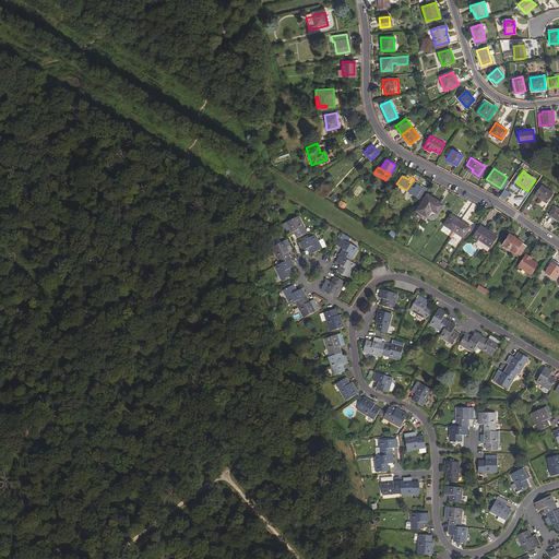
[(418,199),(424,191),(415,185),(417,182),(414,179),(406,190),(418,199)]
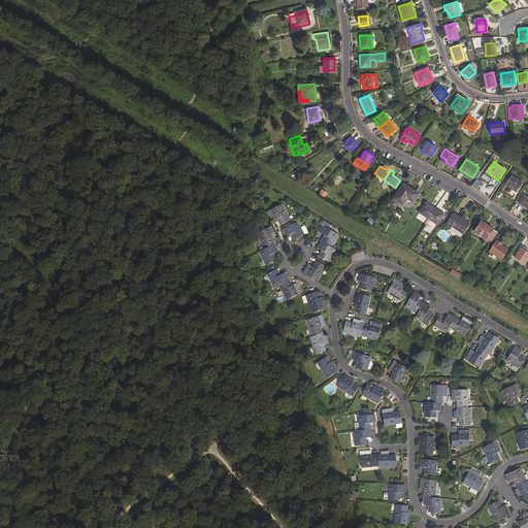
[(506,183),(517,190),(523,180),(513,173),(506,183)]
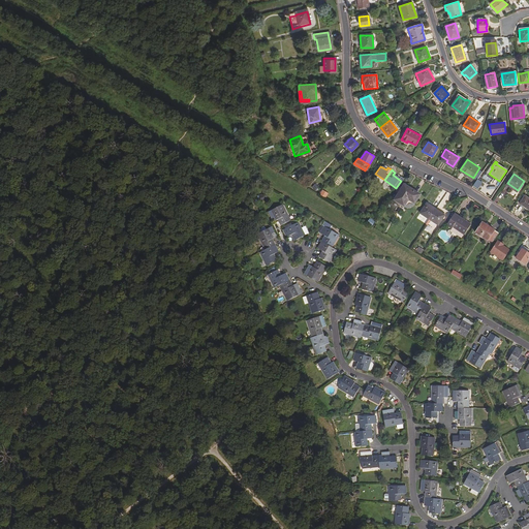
[(483,183),(478,180),(473,187),(478,190),(483,183)]
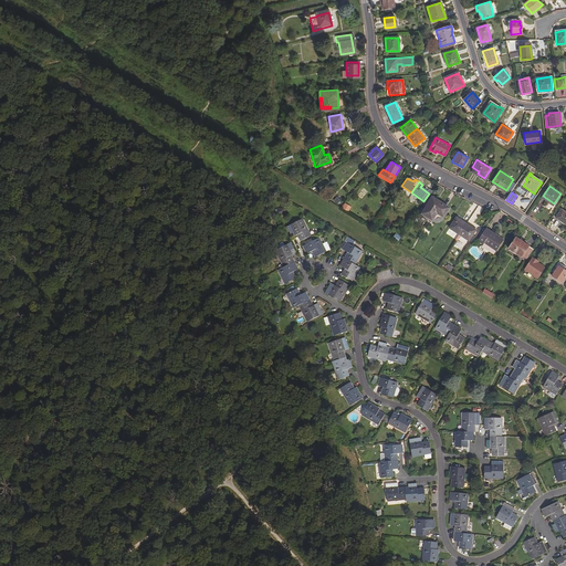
[(436,212),(442,217),(448,208),(437,200),(436,202),(430,199),(421,213),(431,219),(436,212)]
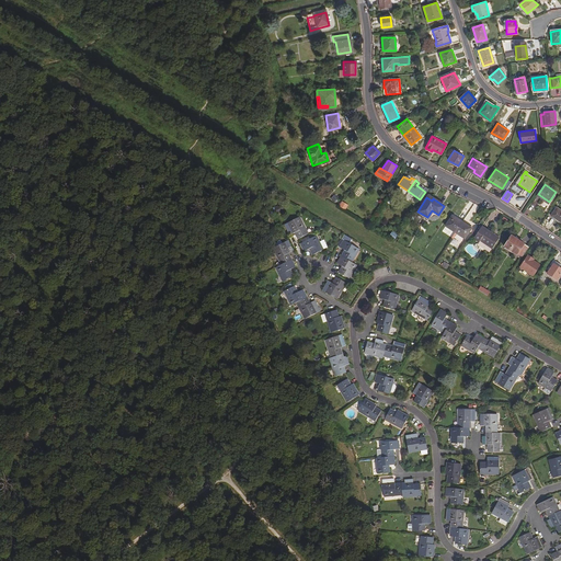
[(551,215),(560,221),(560,209),(557,207),(551,215)]
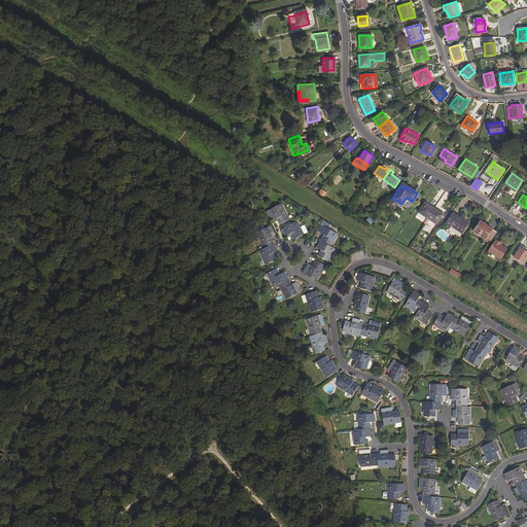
[(276,218),(278,222),(287,218),(279,202),(268,207),(265,209),(270,218),(273,217),(276,216),(277,218),(276,218)]
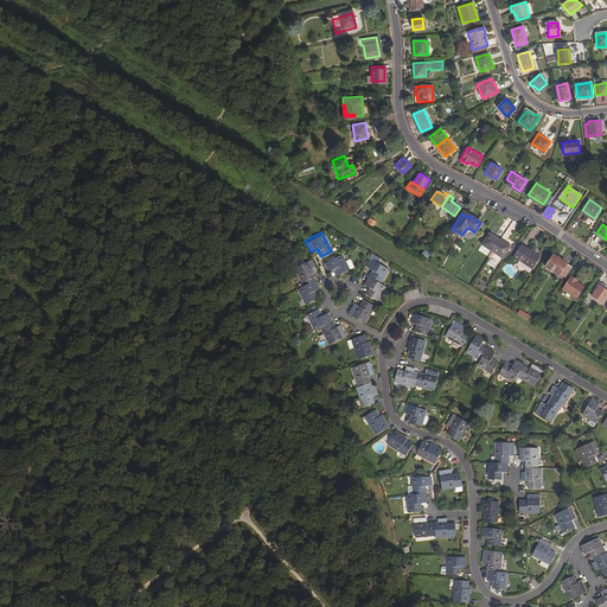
[(479,243),(491,251),(498,240),(487,232),(479,243)]
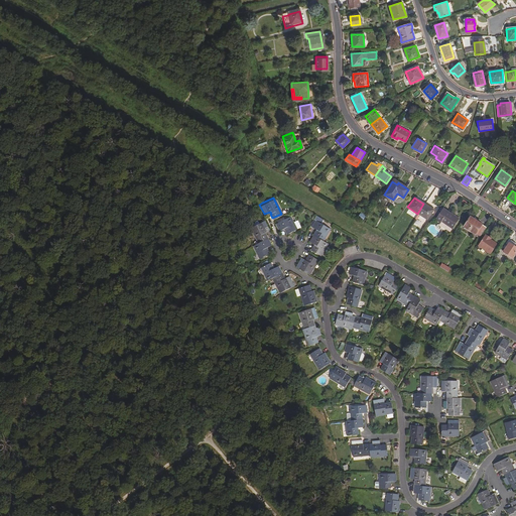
[(423,204),(417,214),(425,220),(432,210),(423,204)]
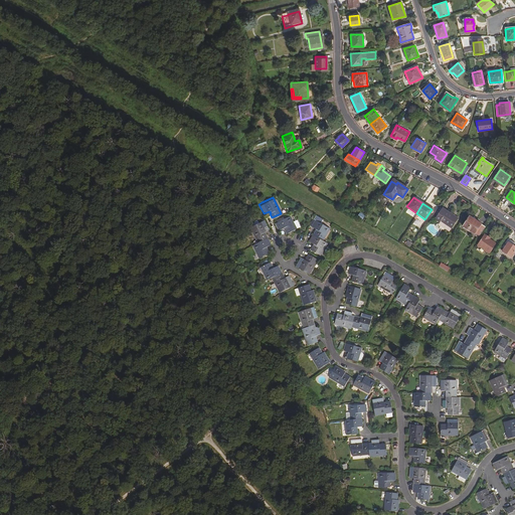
[(434,218),(451,229),(458,218),(442,207),(434,218)]
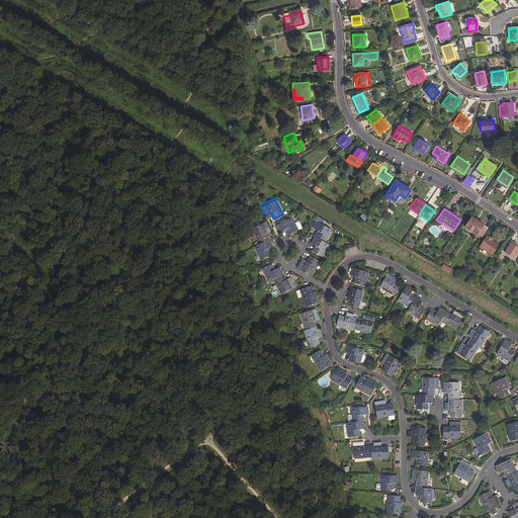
[(284,229),(286,233),(295,229),(289,216),(278,222),(275,223),(278,230),(281,229),(284,227),(285,229),(284,229)]
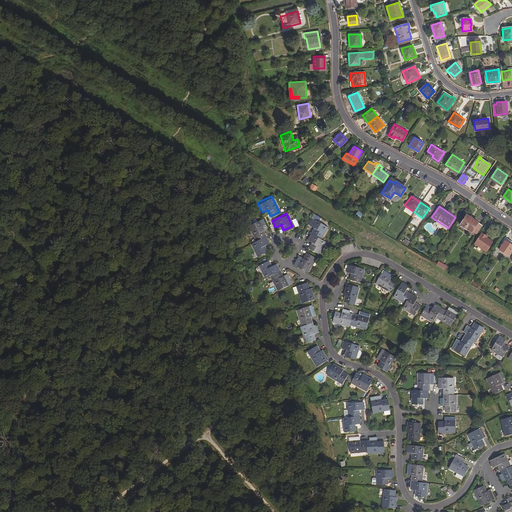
[(460,224),(476,234),(482,224),(467,214),(460,224)]
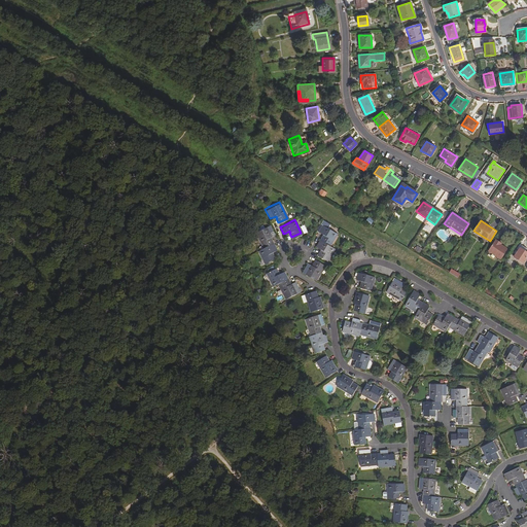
[(329,246),(337,234),(329,230),(331,225),(324,221),(318,233),(324,236),(323,238),(322,237),(316,247),(322,251),(321,252),(320,252),(317,256),(326,261),(334,249),(329,246)]
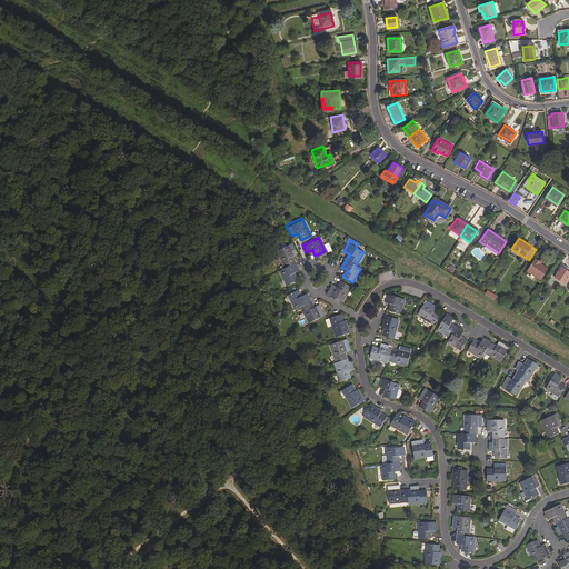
[(277,269),(285,283),(295,278),(292,273),(291,273),(290,272),(293,270),(297,269),(293,261),(291,257),(290,258),(289,256),(291,253),(295,252),(290,242),(287,243),(275,249),(282,267),(277,269)]
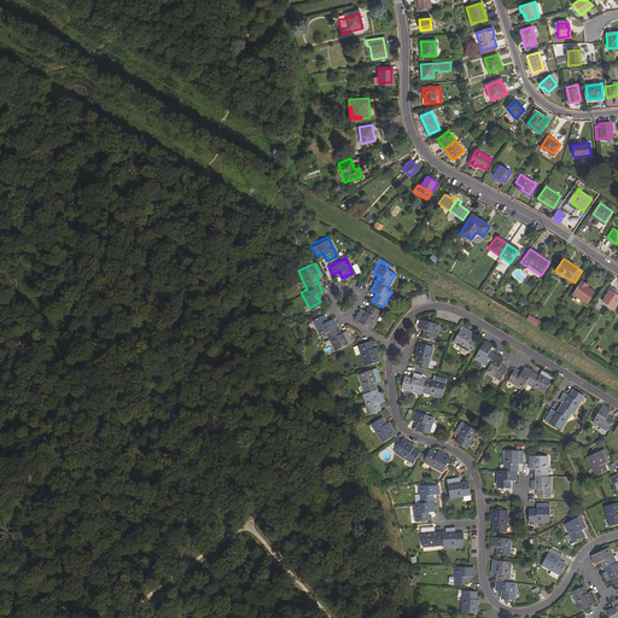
[(572,293),(587,303),(595,291),(587,285),(588,284),(587,283),(581,279),(572,293)]
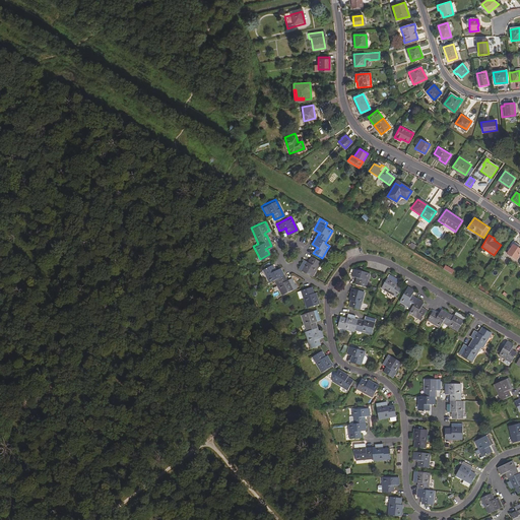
[(519,244),(513,239),(507,248),(509,249),(513,243),(518,247),(519,244)]
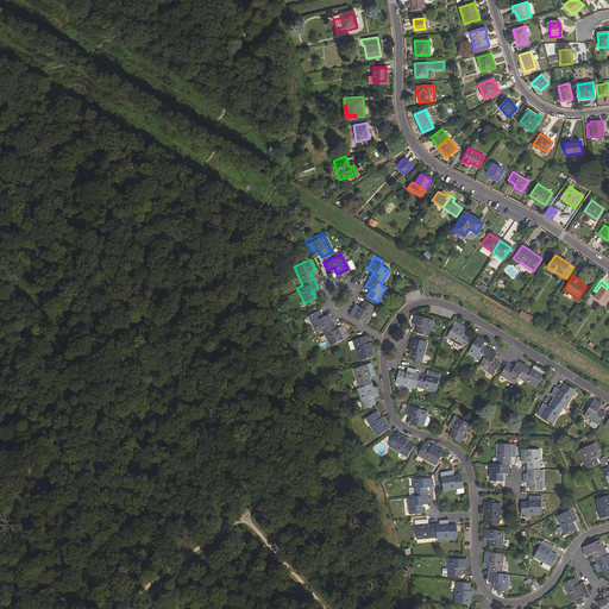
[(592,296),(604,303),(608,296),(608,290),(607,289),(601,284),(596,292),(592,296)]
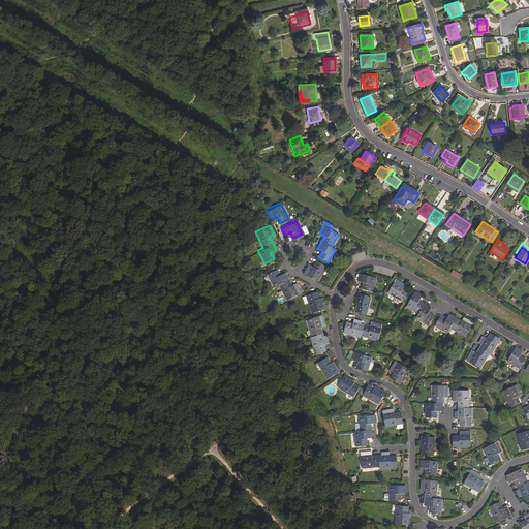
[(304,274),(314,280),(323,266),(314,259),(312,263),(313,265),(312,267),(309,265),(307,262),(301,273),(304,274)]
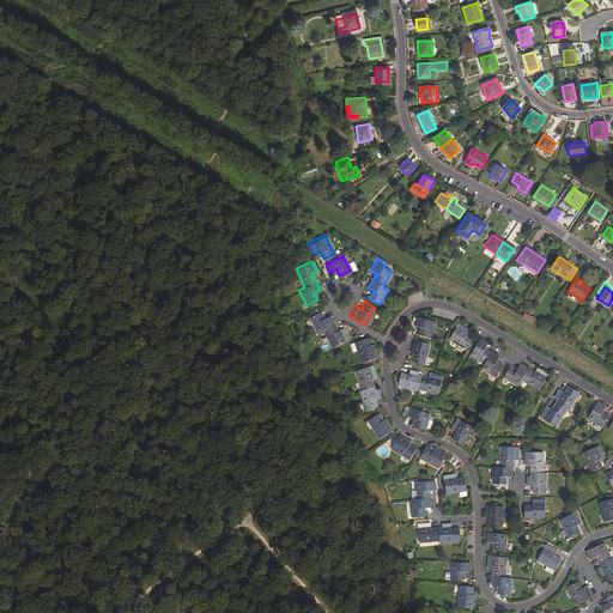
[(321,328),(329,346),(343,340),(346,339),(341,327),(338,328),(334,331),(333,328),(334,327),(332,323),(328,315),(327,315),(321,319),(320,316),(321,315),(319,311),(308,316),(315,332),(321,328)]
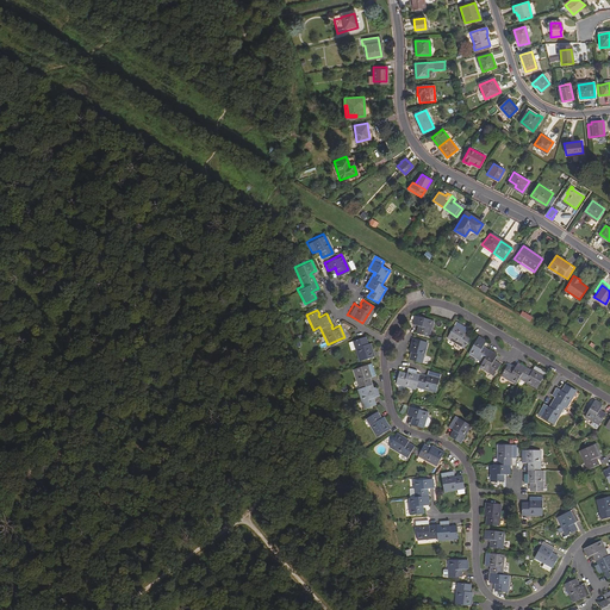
[(518,315),(528,321),(530,316),(521,310),(518,315)]
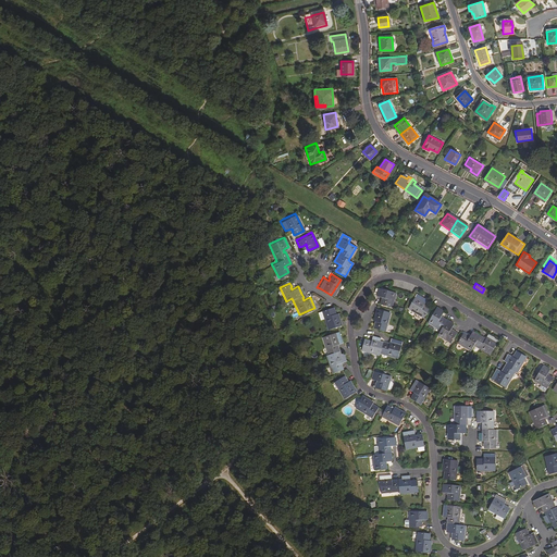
[(381,306),(392,308),(396,295),(383,291),(380,289),(378,297),(381,298),(384,299),(383,301),(382,300),(381,306)]
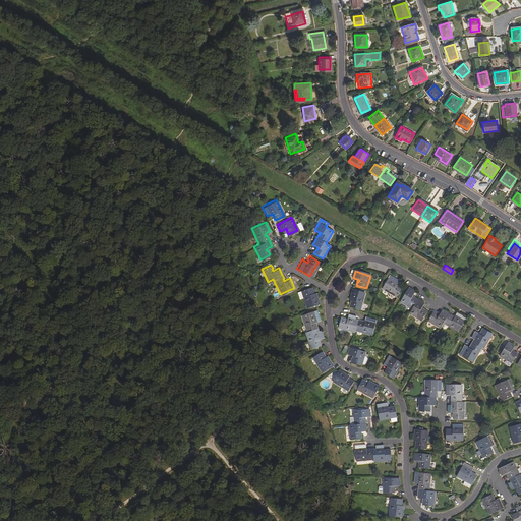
[(382,288),(397,296),(402,288),(399,286),(398,287),(396,286),(399,280),(390,275),(388,278),(382,288)]
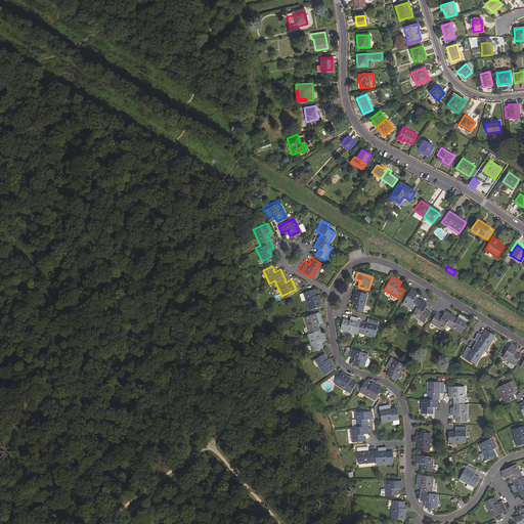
[(302,292),(308,308),(319,304),(315,294),(313,295),(312,293),(313,292),(311,288),(302,292)]
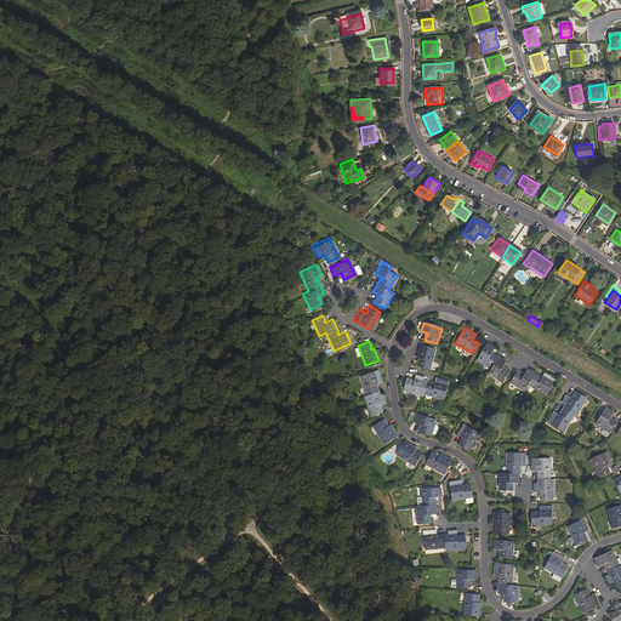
[(489,374),(503,383),(510,372),(505,370),(505,371),(502,369),(506,363),(499,358),(494,355),(494,357),(491,354),(494,352),(495,348),(488,343),(478,359),(493,369),(489,374)]
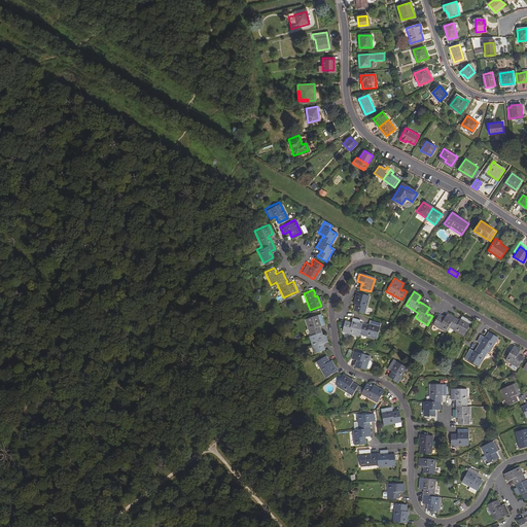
[(354,311),(364,314),(370,296),(357,292),(356,296),(354,304),(357,305),(356,307),(355,307),(354,311)]
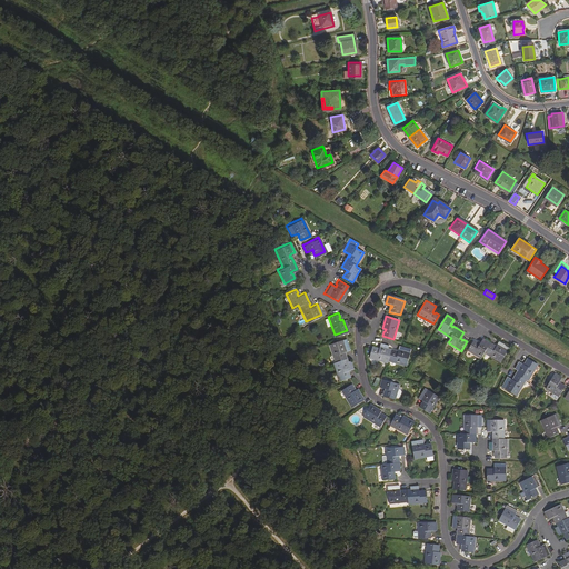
[(485,351),(501,361),(509,347),(499,341),(497,345),(496,347),(493,346),(493,345),(483,339),(479,345),(477,343),(478,342),(473,340),(468,349),(481,357),(485,351)]
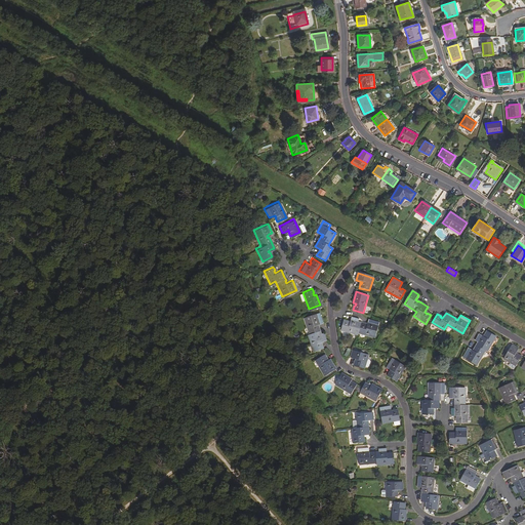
[(309,335),(314,353),(324,350),(322,345),(321,346),(321,342),(323,342),(327,341),(324,333),(321,335),(320,332),(319,328),(318,328),(317,326),(320,325),(323,324),(320,314),(317,315),(306,318),(311,335),(309,335)]
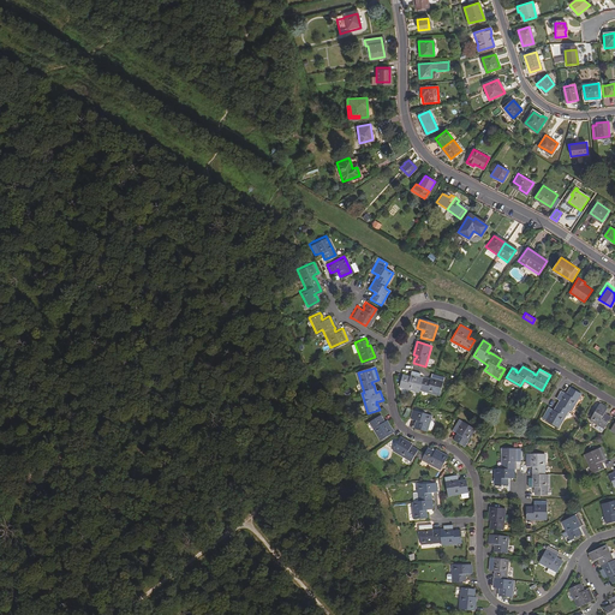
[(419,389),(440,395),(445,378),(433,375),(430,381),(428,381),(428,380),(421,377),(422,372),(412,370),(410,378),(407,377),(408,376),(402,375),(400,386),(419,392),(419,389)]
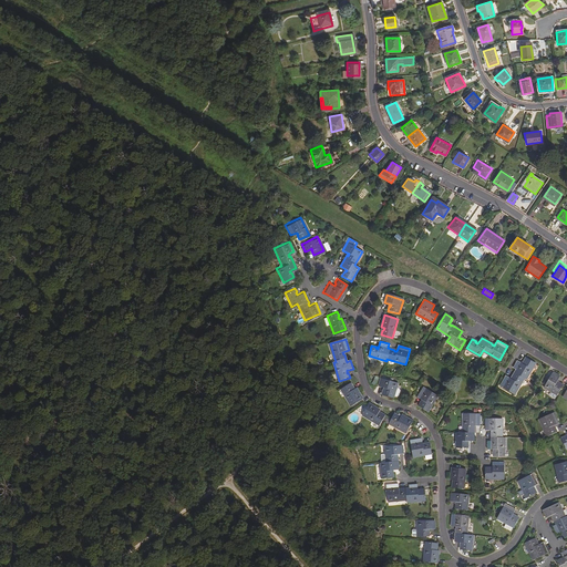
[(502,385),(513,392),(523,375),(525,377),(534,361),(525,356),(523,360),(524,360),(523,362),(519,360),(516,359),(512,366),(515,368),(513,370),(511,374),(512,375),(511,377),(507,375),(505,373),(498,383),(502,385)]
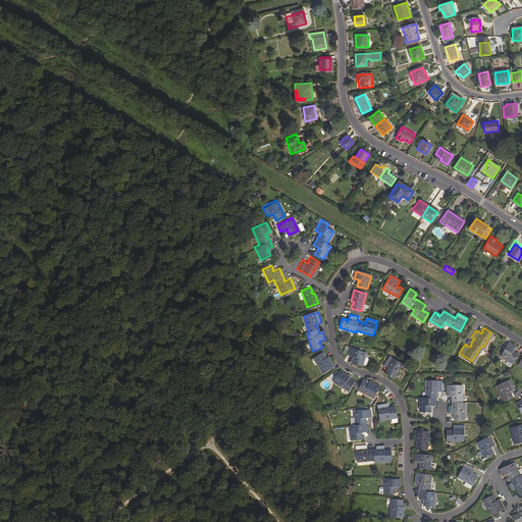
[(501,355),(513,362),(518,354),(514,351),(514,352),(512,351),(514,348),(515,345),(509,342),(507,344),(501,355)]
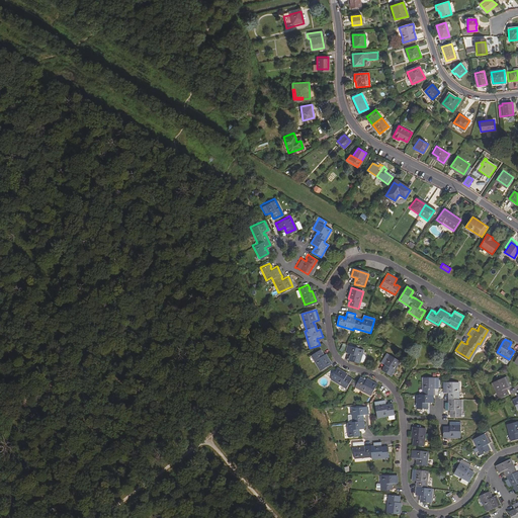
[(348,358),(357,361),(361,348),(350,345),(346,344),(344,351),(348,352),(350,353),(350,355),(349,354),(348,358)]
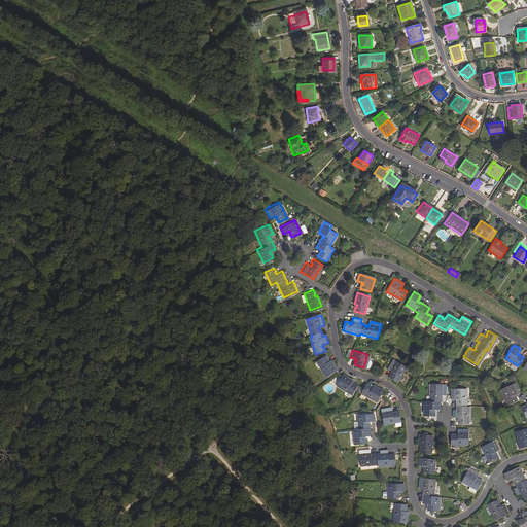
[(317,361),(326,378),(337,371),(331,361),(328,362),(327,360),(328,360),(326,356),(317,361)]
